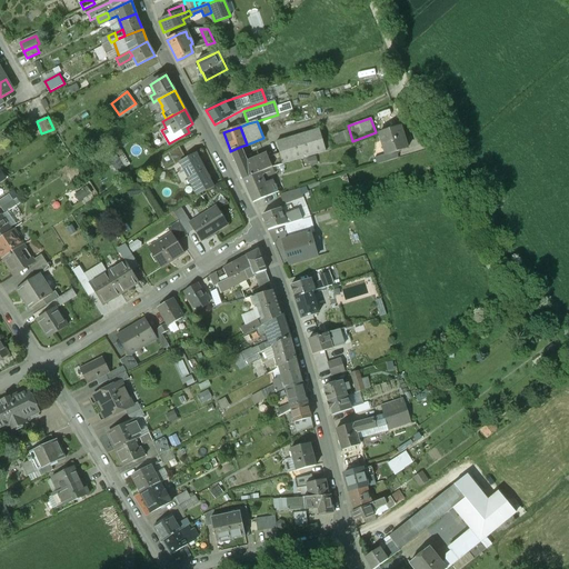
[(401,127),(380,133),(387,156),(396,152),(408,149),(401,127)]
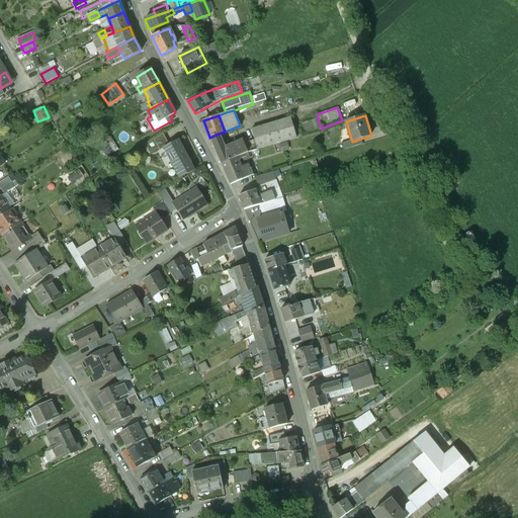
[(290,116),(251,128),(254,140),(244,143),(248,153),(296,138),(290,116)]
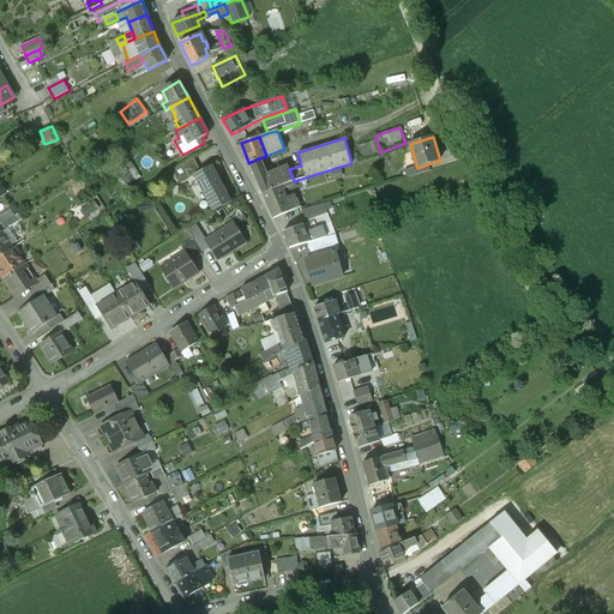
[(374,140),(359,145),(362,157),(378,152),(374,140)]
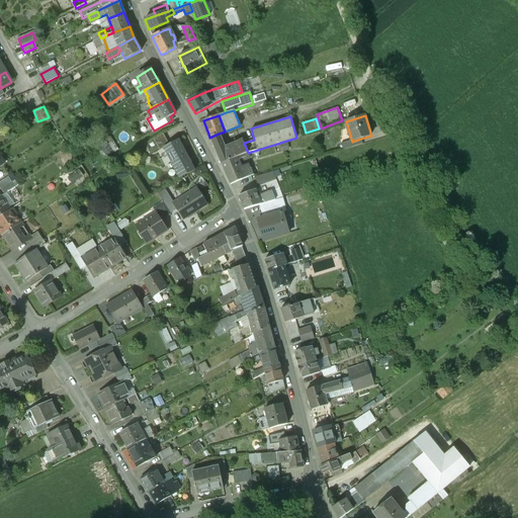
[(150,155),(164,148),(163,148),(169,145),(163,134),(145,145),(150,155)]
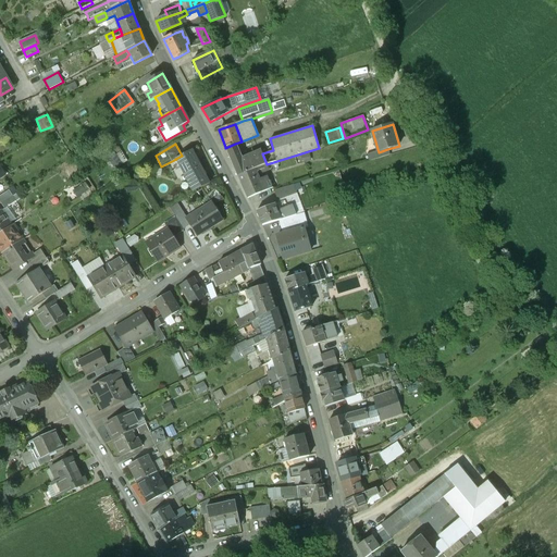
[(242,159),(235,144),(225,148),(238,176),(255,170),(267,164),(262,153),(260,151),(242,159)]
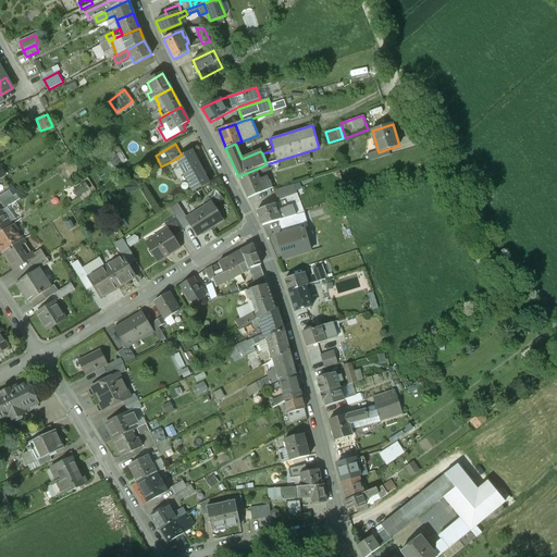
[(387,149),(379,152),(368,156),(370,161),(390,156),(387,149)]
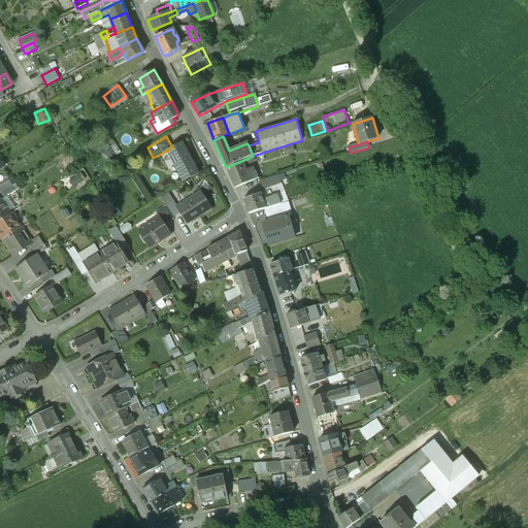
[(198,174),(182,142),(172,147),(166,151),(167,151),(184,182),(198,174)]
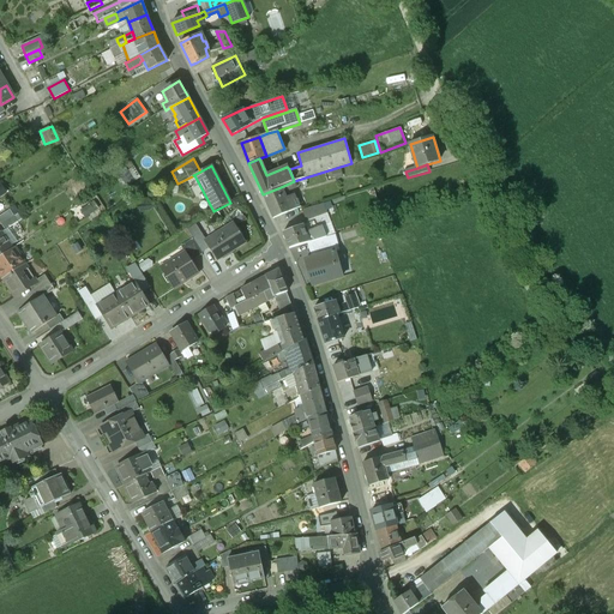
[(294,181),(281,187),(283,192),(296,186),(294,181)]
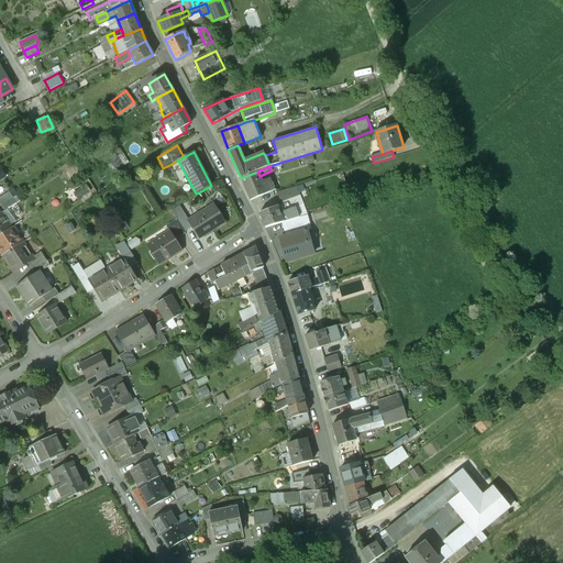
[(271,178),(262,183),(260,176),(257,172),(241,178),(251,200),(276,190),(273,183),(271,178)]
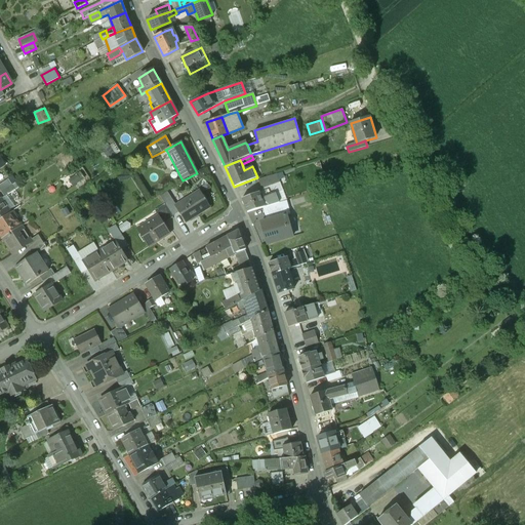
[(277,174),(258,179),(261,189),(280,183),(277,174)]
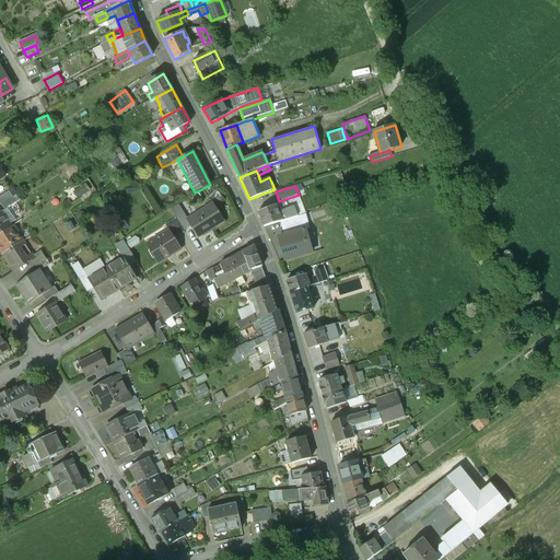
[(14,188),(0,197),(0,200),(2,205),(19,194),(14,188)]
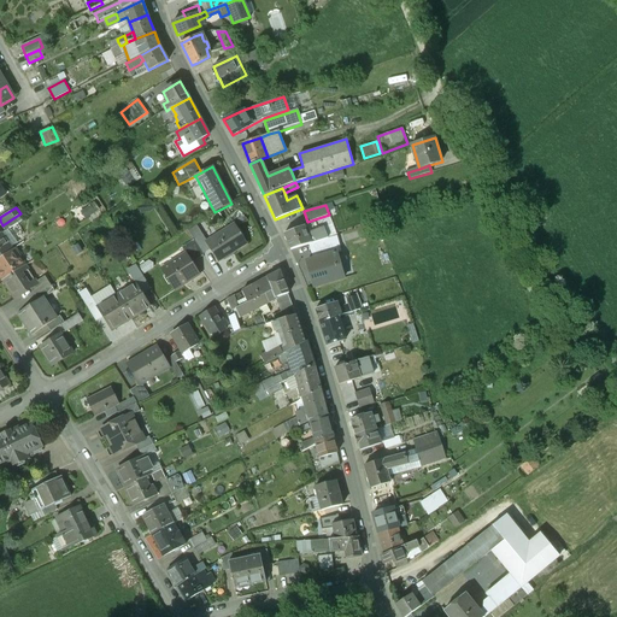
[(21,213),(3,225),(6,231),(25,219),(21,213)]
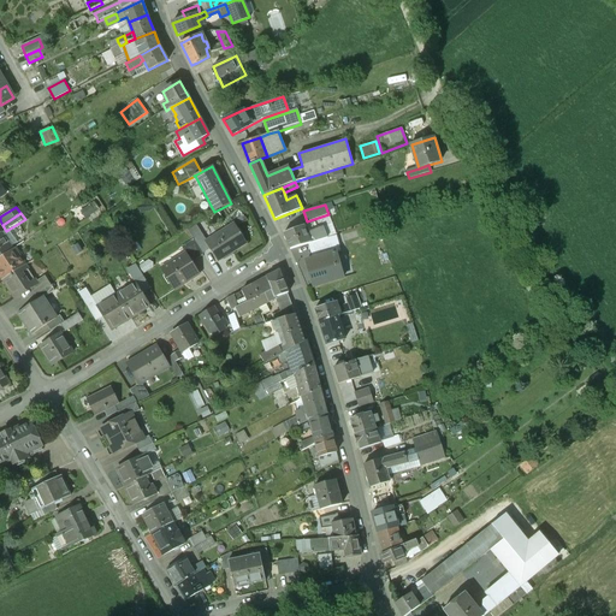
[(315,221),(283,234),(290,249),(327,238),(323,227),(318,229),(315,221)]
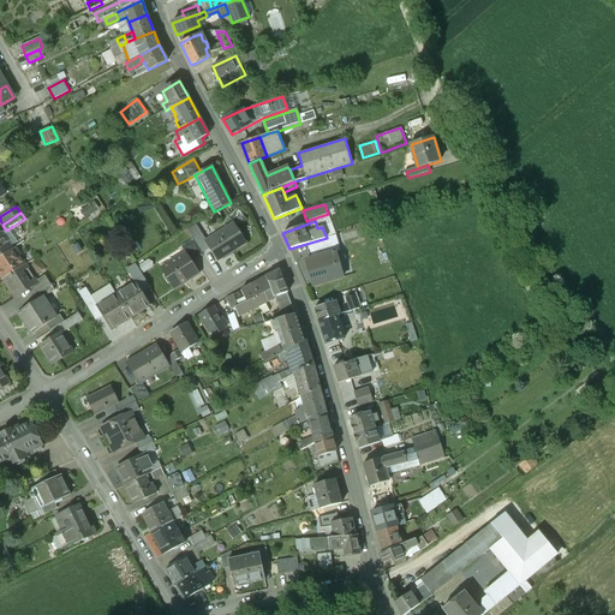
[(206,240),(206,242),(210,249),(218,260),(224,257),(224,258),(230,254),(244,244),(233,225),(206,240)]
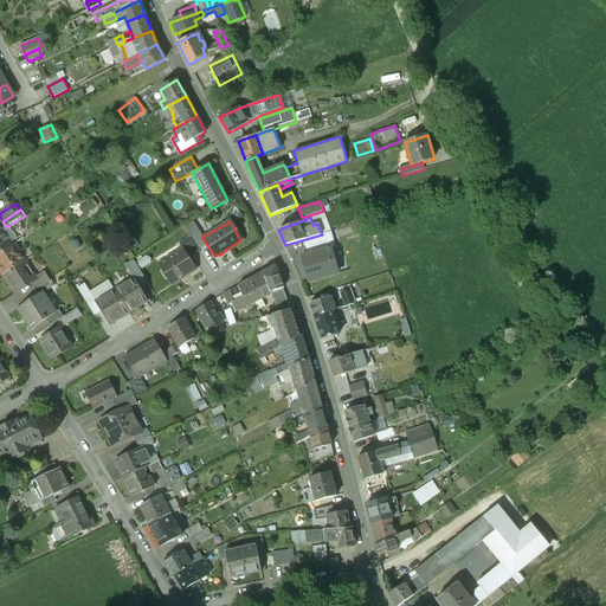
[(2,229),(0,230),(0,253),(13,245),(11,246),(4,236),(6,234),(2,229)]
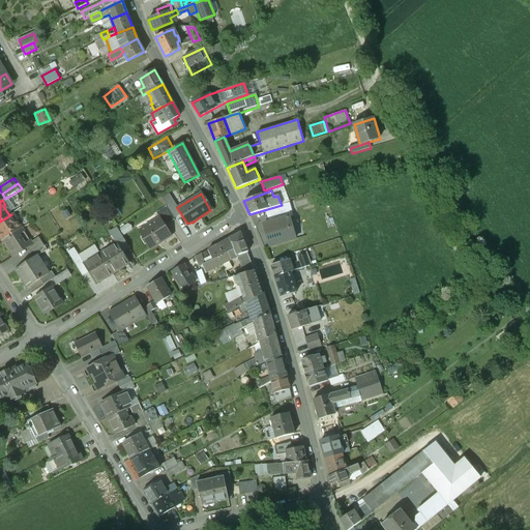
[(167,206),(174,218),(181,214),(177,208),(177,207),(173,200),(166,205),(167,206)]
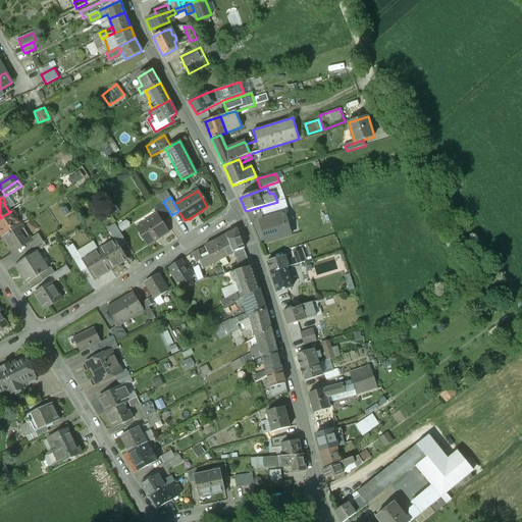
[(289,213),(284,200),(261,207),(265,219),(284,214),(289,213)]
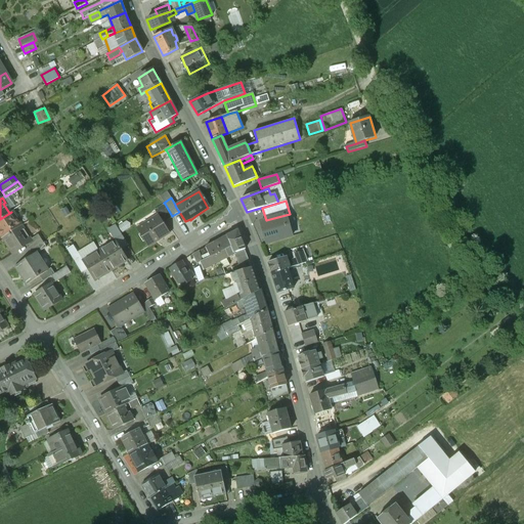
[(158,215),(163,223),(173,217),(172,216),(165,204),(154,210),(158,215)]
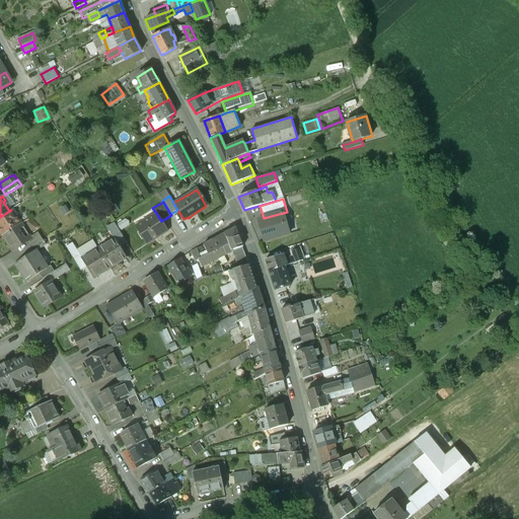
[(11,210),(0,217),(0,231),(3,236),(21,224),(18,218),(12,210),(11,210)]
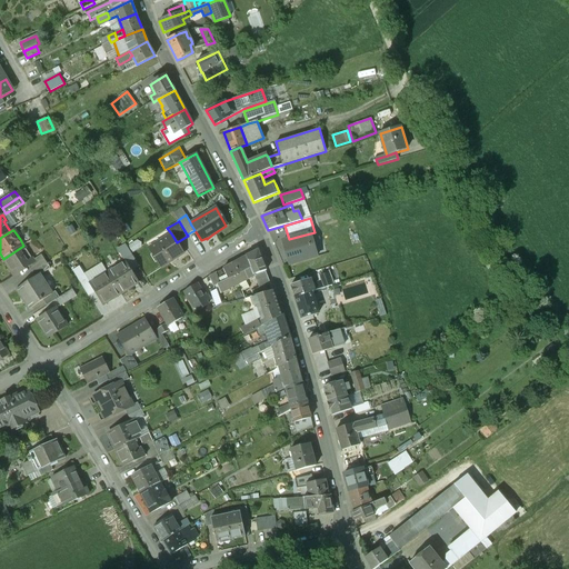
[(177,242),(171,233),(149,248),(161,268),(183,253),(177,242)]
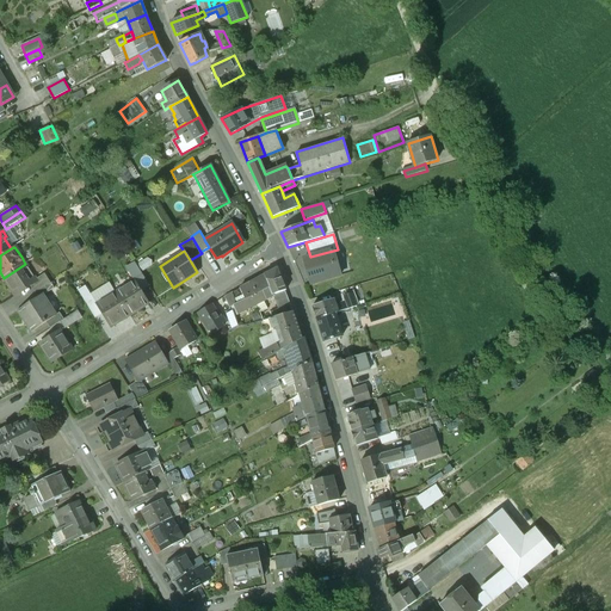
[(333,251),(310,257),(303,259),(310,284),(340,276),(333,251)]
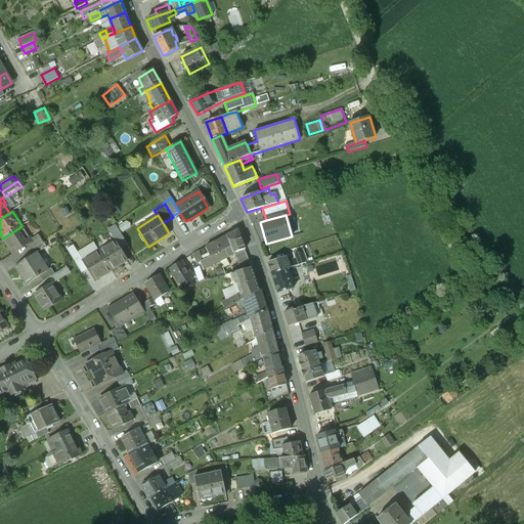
[(115,242),(116,242),(121,250),(128,246),(116,225),(107,230),(115,242)]
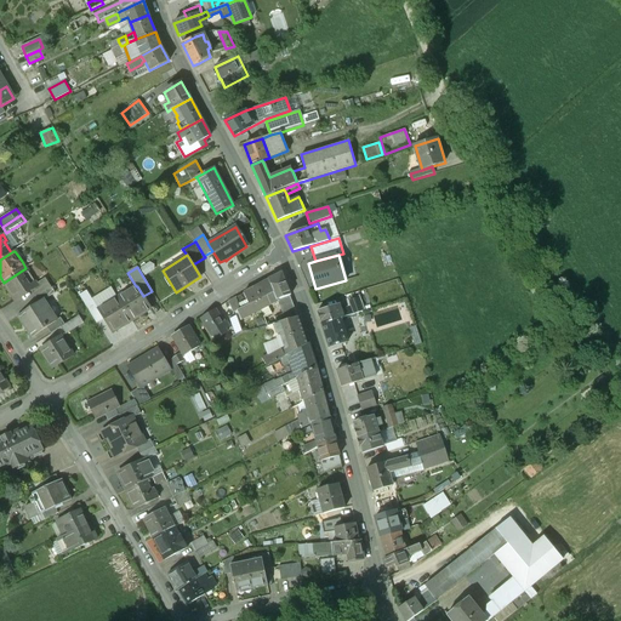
[(26,268),(4,283),(16,301),(32,291),(38,286),(36,284),(26,268)]
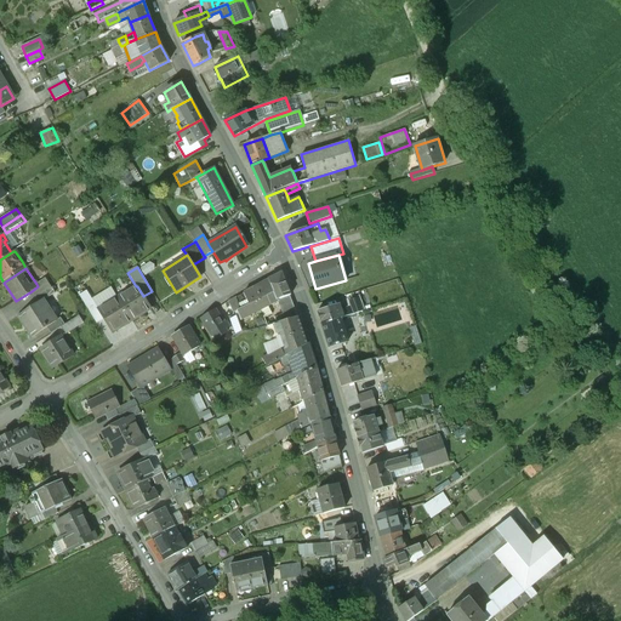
[(286,285),(281,273),(268,279),(274,294),(267,297),(271,306),(278,302),(278,301),(290,296),(290,295),(286,285)]
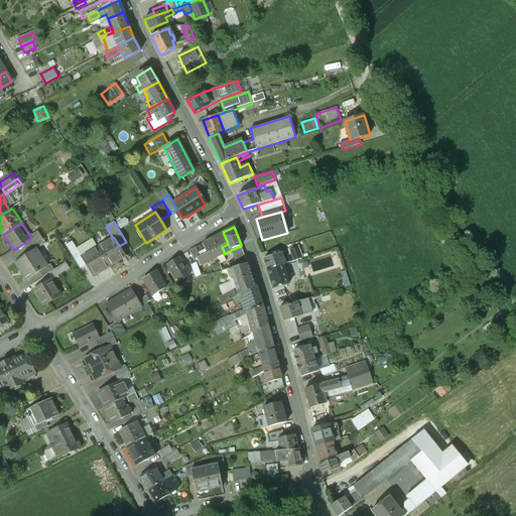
[(38,231),(30,236),(31,238),(26,242),(29,246),(42,238),(38,231)]
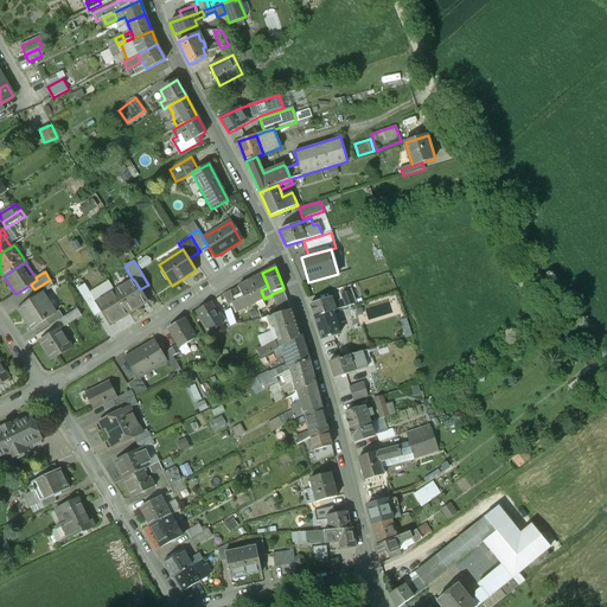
[(262,273),(238,286),(243,296),(244,298),(244,299),(261,291),(268,287),(262,273)]
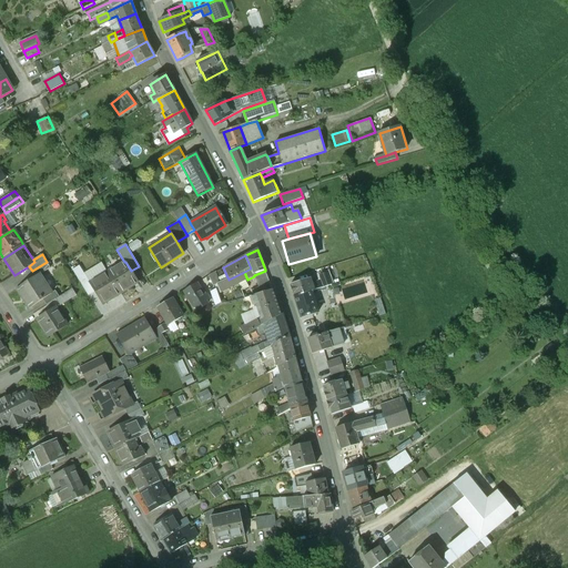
[(47,262),(32,271),(36,276),(39,274),(40,276),(51,269),(47,262)]
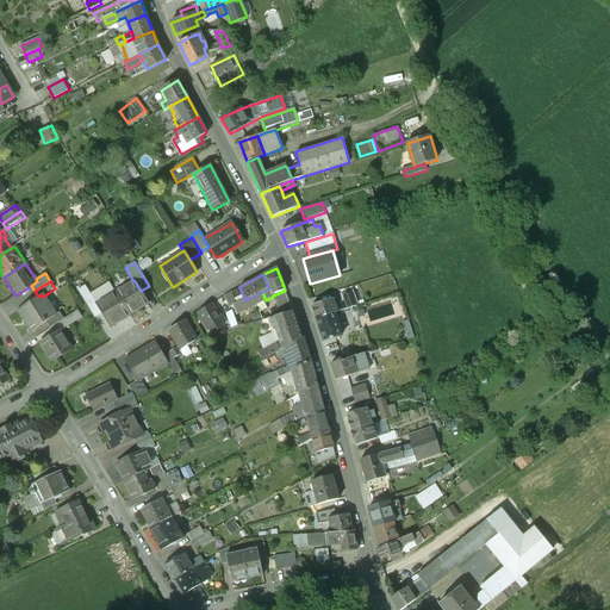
[(134,281),(116,292),(129,315),(149,303),(141,291),(135,281),(134,281)]
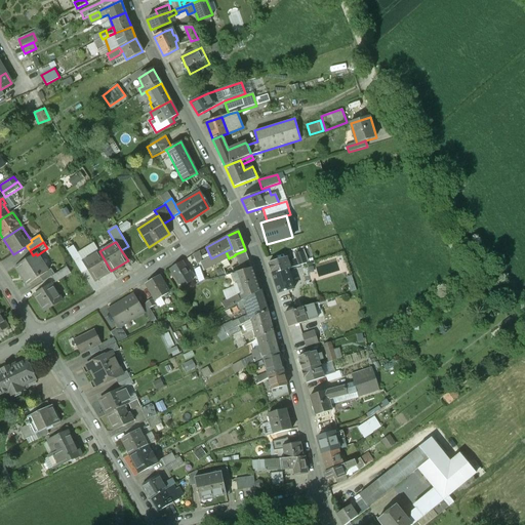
[(87,270),(82,263),(83,261),(74,246),(67,250),(81,273),(87,270)]
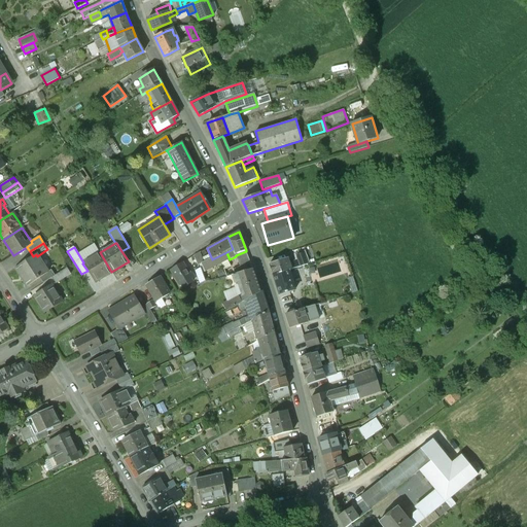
[(211,257),(207,248),(200,252),(204,260),(211,257)]
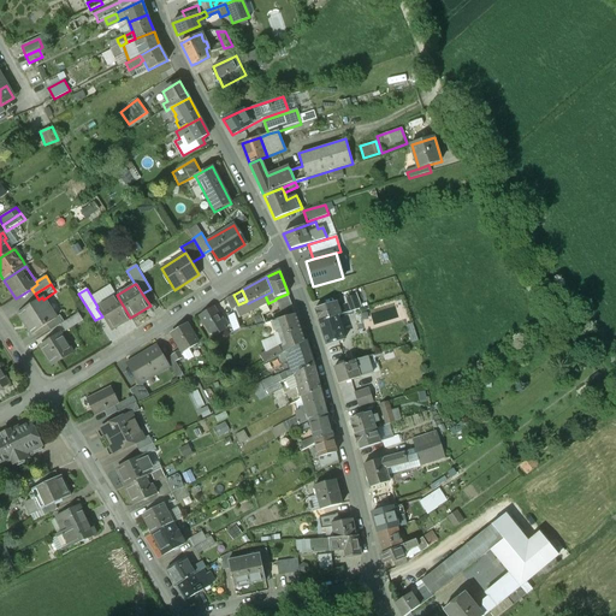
[(288,294),(276,298),(276,300),(280,312),(273,315),(271,311),(261,315),(266,324),(274,321),(296,315),(288,294)]
